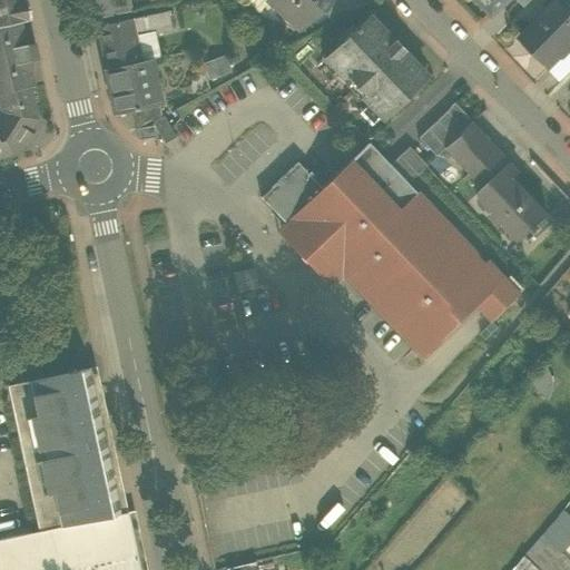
[(0,0),(0,25),(19,21),(29,19),(25,0),(0,0)]
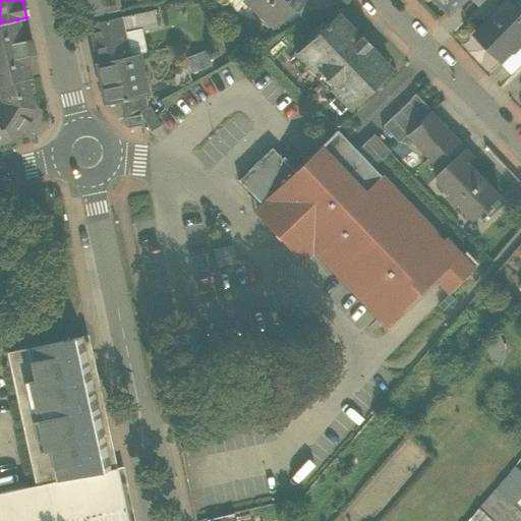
[(81,0),(85,17),(118,11),(115,0),(81,0)]
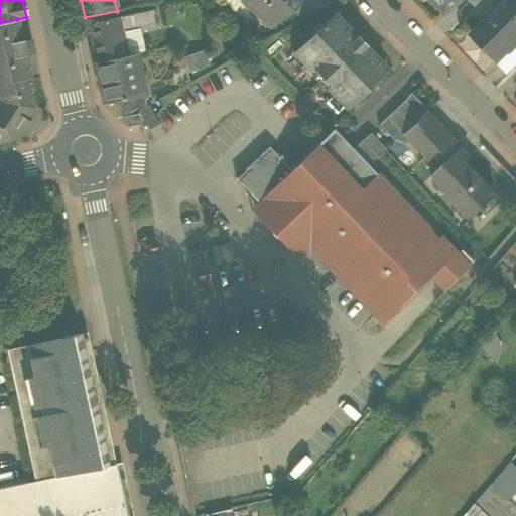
[(114,0),(117,11),(129,8),(127,0),(114,0)]
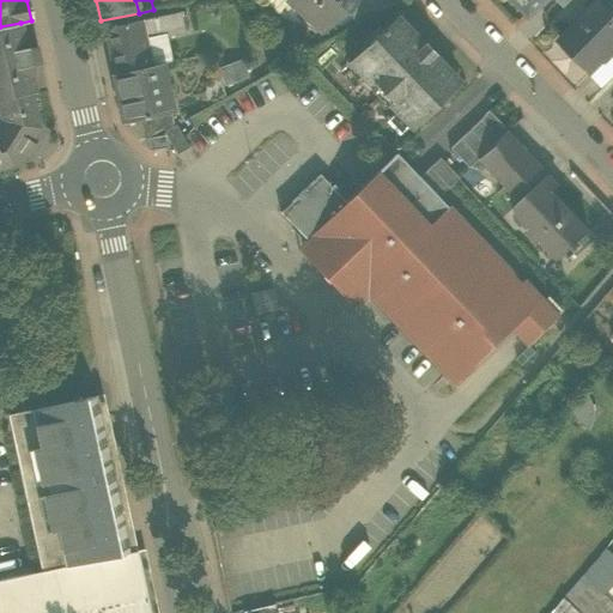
[(286,0),(286,1),(317,30),(338,7),(345,14),(357,0),(286,0)]
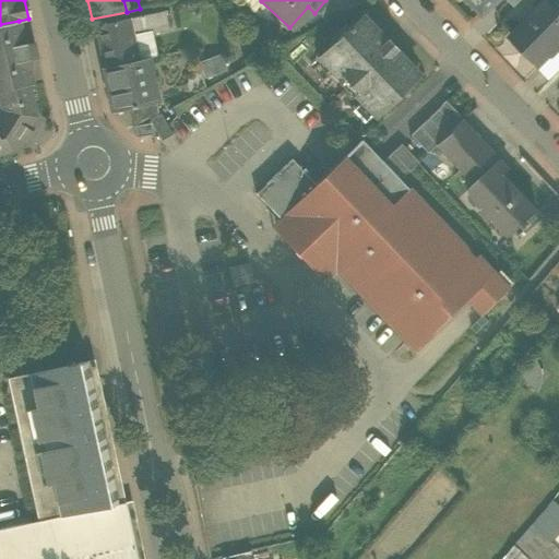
[(325,0),(314,13),(323,22),(353,7),(345,0),(325,0)]
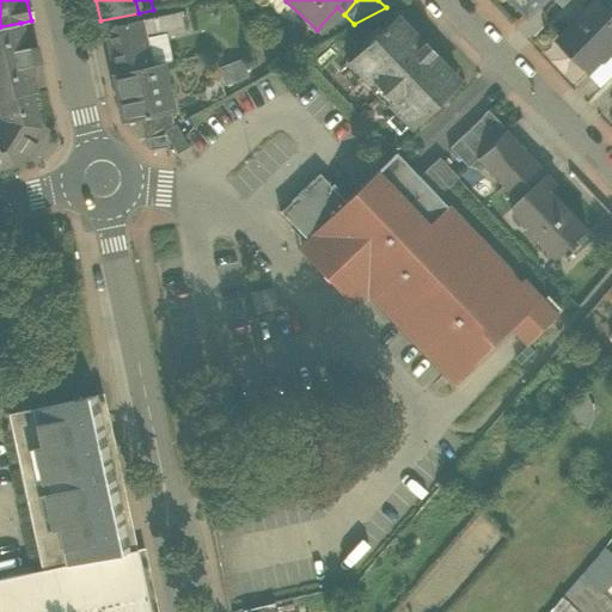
[(513,0),(530,17),(546,0),(513,0)]
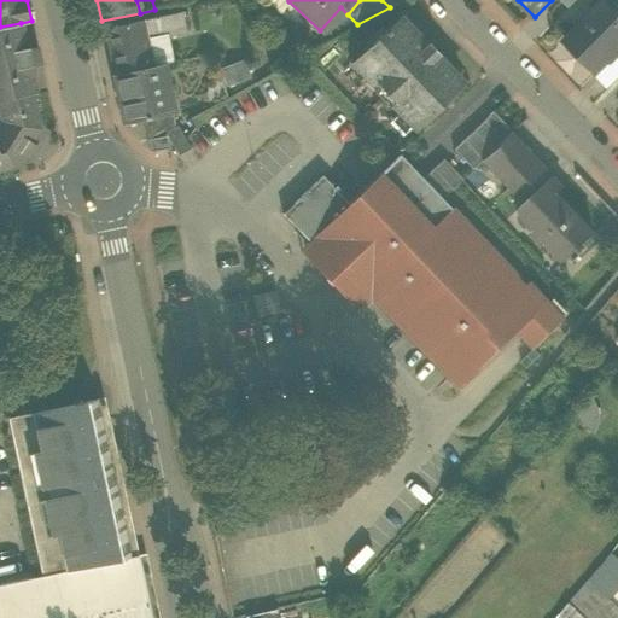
[(564,41),(595,73),(617,48),(617,25),(616,24),(617,22),(617,16),(604,3),(564,41)]
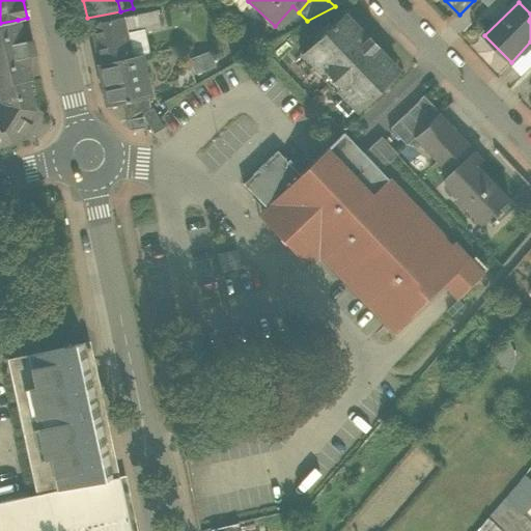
[(122,18),(127,34),(144,30),(160,27),(157,17),(155,17),(154,11),(122,18)]
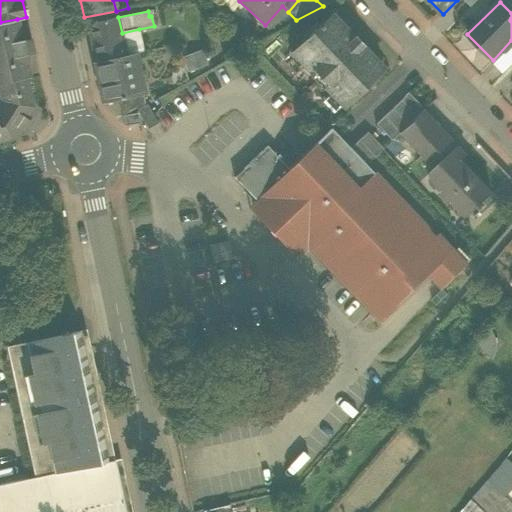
[(324,87),(343,107),(344,106),(344,105),(355,94),(356,96),(357,95),(372,80),(373,81),(374,80),(372,78),(381,69),(382,70),(383,69),(361,47),(363,45),(354,36),(352,37),(331,15),(330,16),(331,17),(322,26),(320,24),(319,25),(304,40),(304,39),(303,40),(304,42),(293,53),(293,52),(292,53),(311,73),(312,72),(326,85),(324,87)]
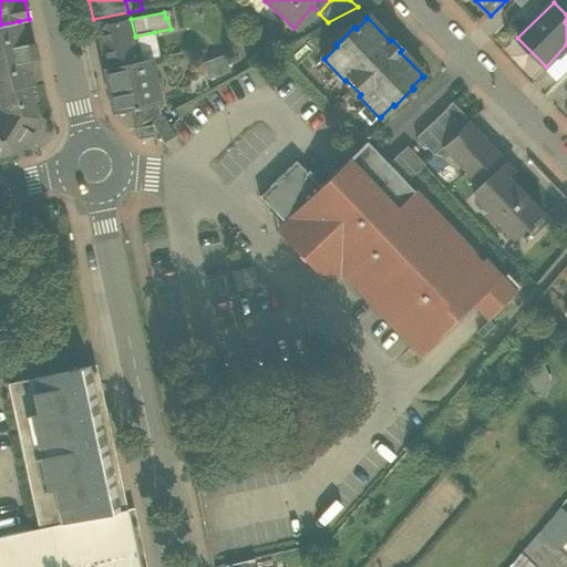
[(95,27),(104,68),(141,61),(135,37),(131,19),(95,27)]
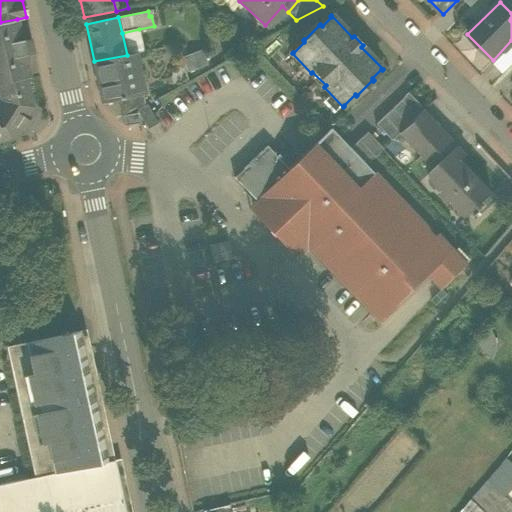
[(0,83),(23,79),(30,77),(28,66),(28,54),(33,53),(33,50),(30,38),(25,40),(19,29),(17,19),(0,22),(0,83)]
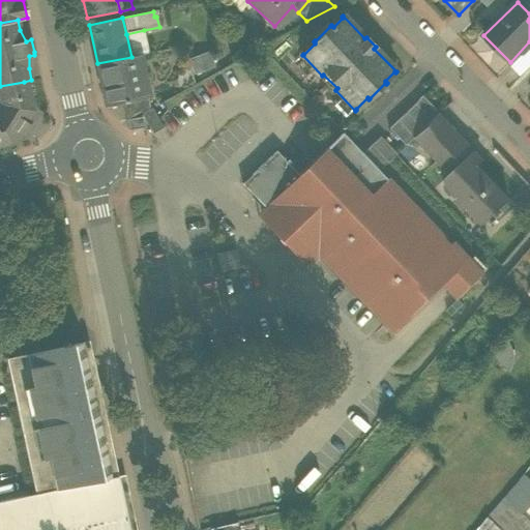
[(148,53),(144,30),(126,34),(131,57),(138,55),(148,53)]
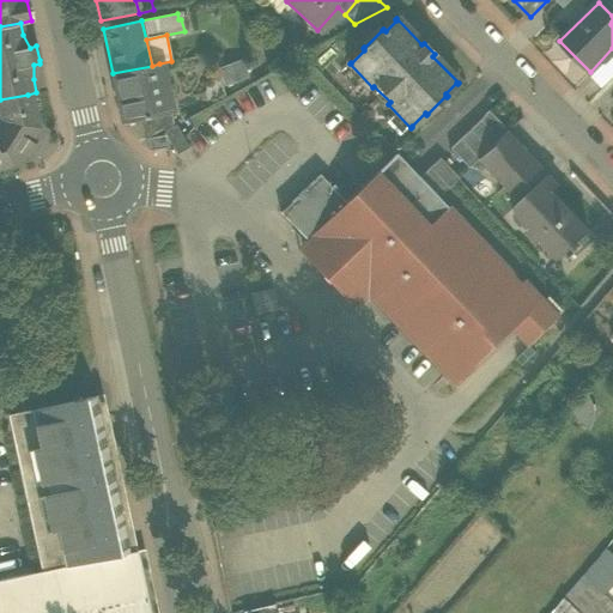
[(121,109),(131,108),(133,121),(143,119),(147,117),(147,116),(170,111),(159,64),(152,66),(113,73),(121,109)]
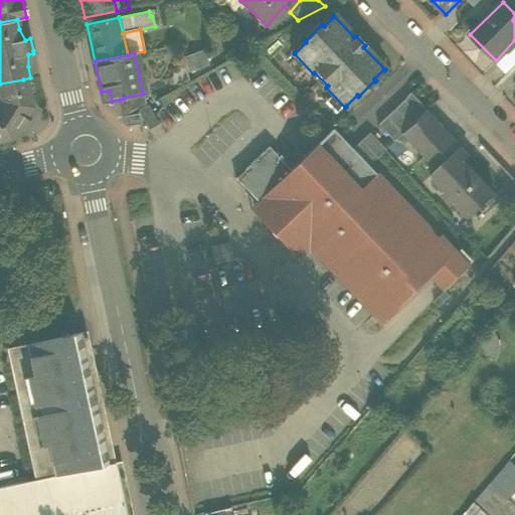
[(26,93),(23,79),(0,83),(0,100),(0,101),(0,142),(2,142),(1,136),(14,133),(17,129),(23,133),(30,122),(25,119),(33,108),(29,92),(26,93)]
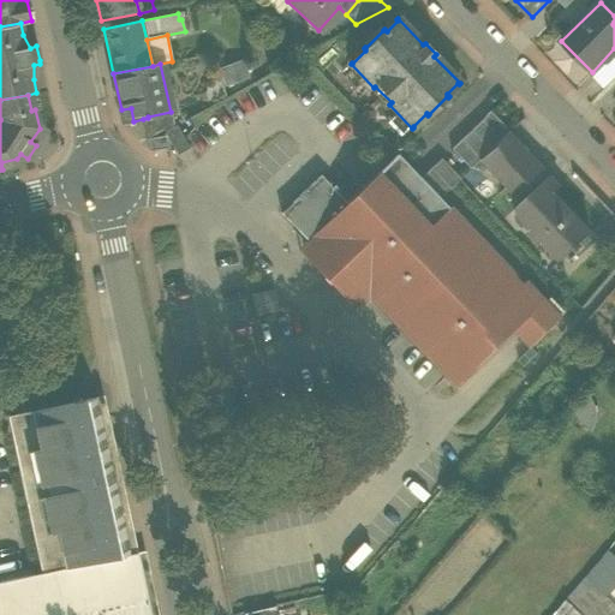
[(124,124),(133,121),(131,108),(121,109),(124,124)]
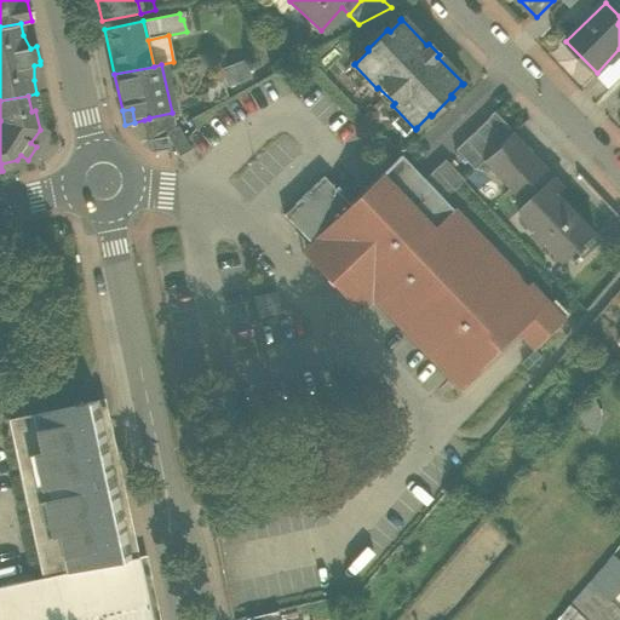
[(474,171),(483,161),(512,133),(515,132),(495,112),(454,150),(474,171)]
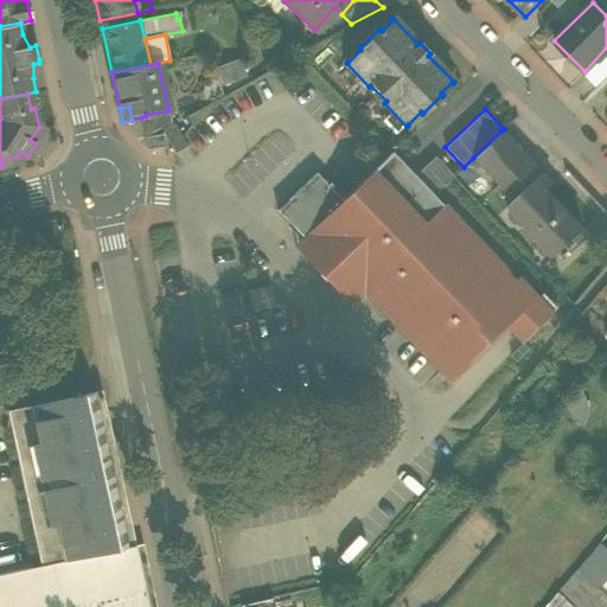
[(141,117),(145,138),(171,123),(168,110),(146,115),(146,116),(141,117)]
